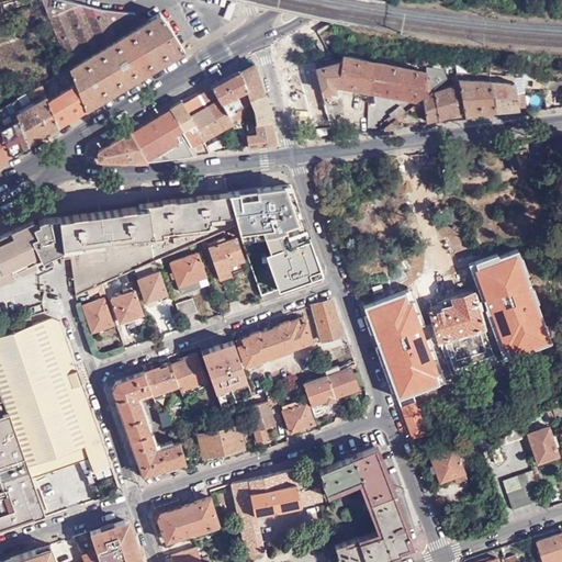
[(3,0),(0,1),(0,2),(2,13),(0,13),(0,20),(1,25),(9,23),(7,13),(43,3),(42,0),(3,0)]
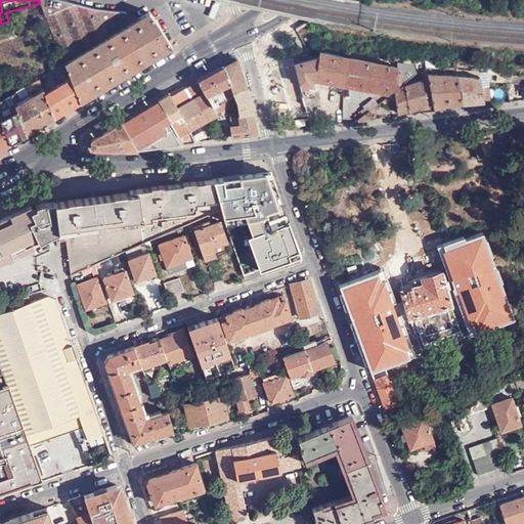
[(130,22),(125,13),(117,11),(99,8),(95,8),(74,3),(62,0),(39,0),(40,3),(64,61),(130,22)]
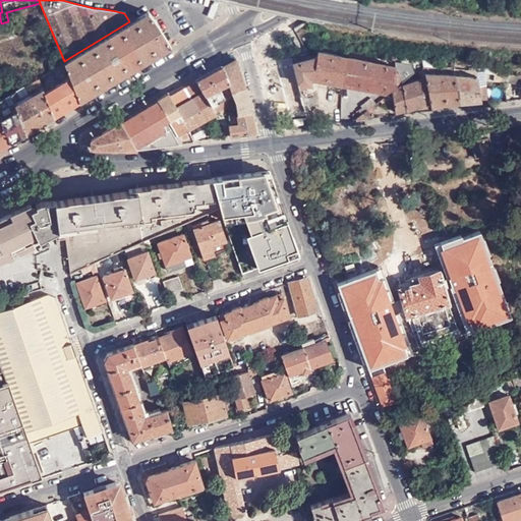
[(170,47),(150,14),(148,12),(147,12),(145,12),(136,17),(137,18),(157,54),(170,47)]
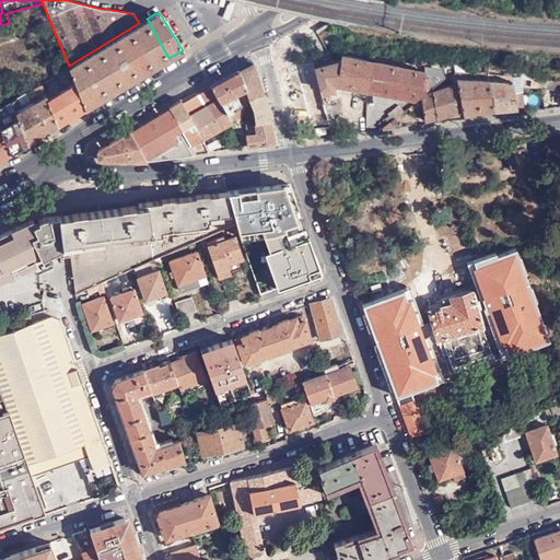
[(168,58),(148,20),(147,19),(139,23),(69,66),(84,108),(168,58)]
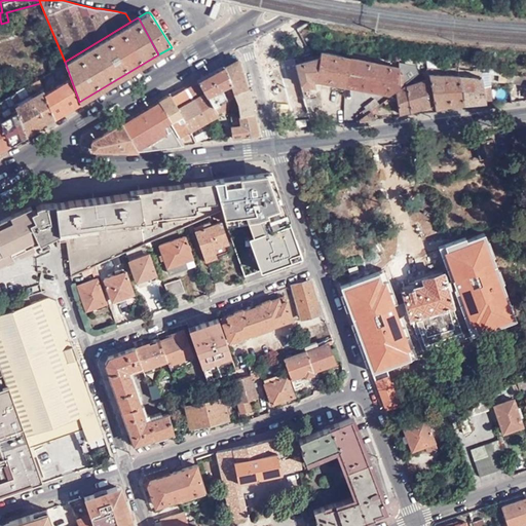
[(325,46),(315,45),(314,53),(324,51),(325,46)]
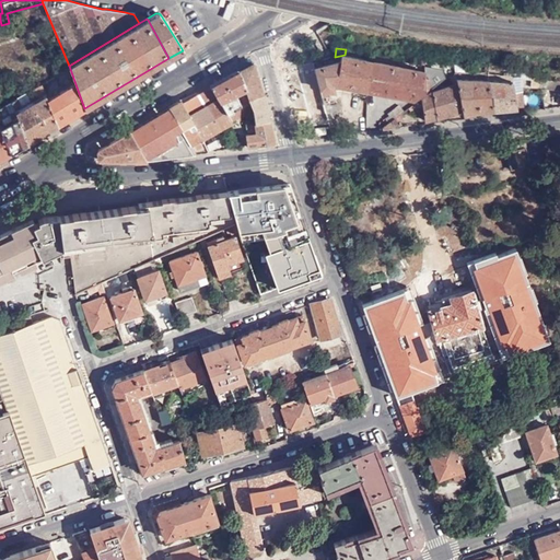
[(343,60),(319,67),(325,91),(339,91),(338,85),(372,91),(376,92),(376,60),(345,55),(343,60)]
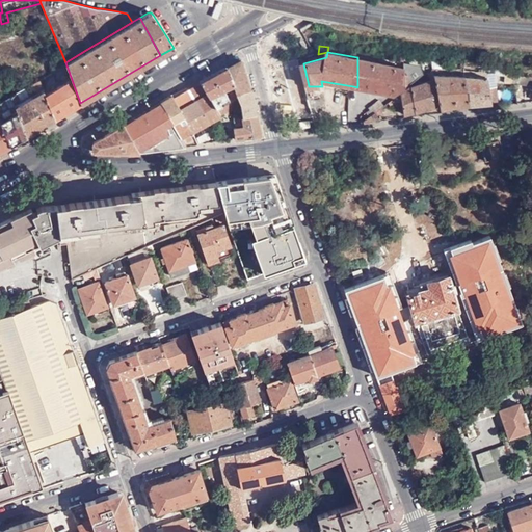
[(357,87),(370,89),(396,94),(426,72),(422,65),(404,61),(404,67),(357,57),(357,87)]
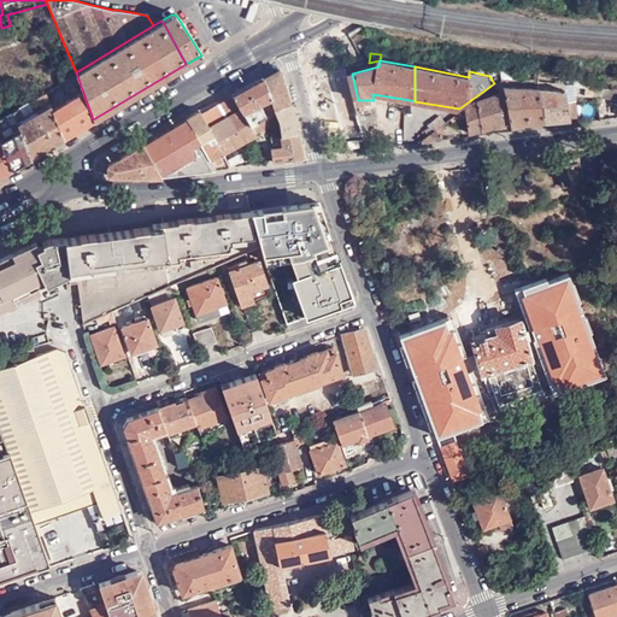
[(350,68),(330,72),(333,82),(322,84),(324,93),(319,94),(324,115),(328,113),(330,121),(347,117),(362,113),(359,106),(358,100),(352,74),(350,68)]
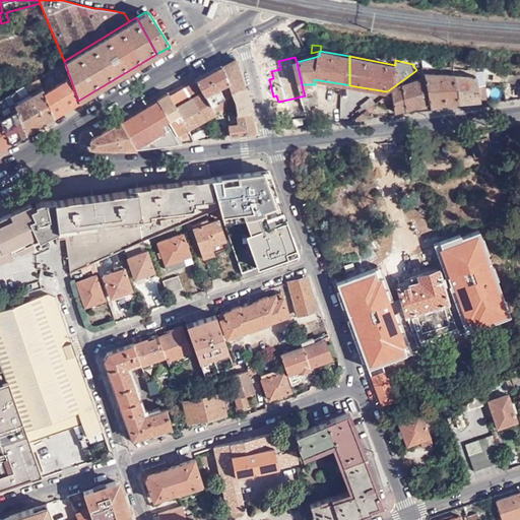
[(229,90),(244,86),(242,79),(235,58),(209,72),(216,90),(228,84),(229,90)]
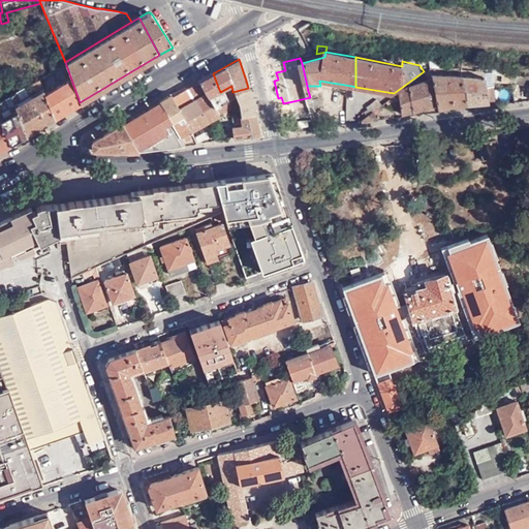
[(80,102),(65,62),(39,79),(55,117),(80,102)]
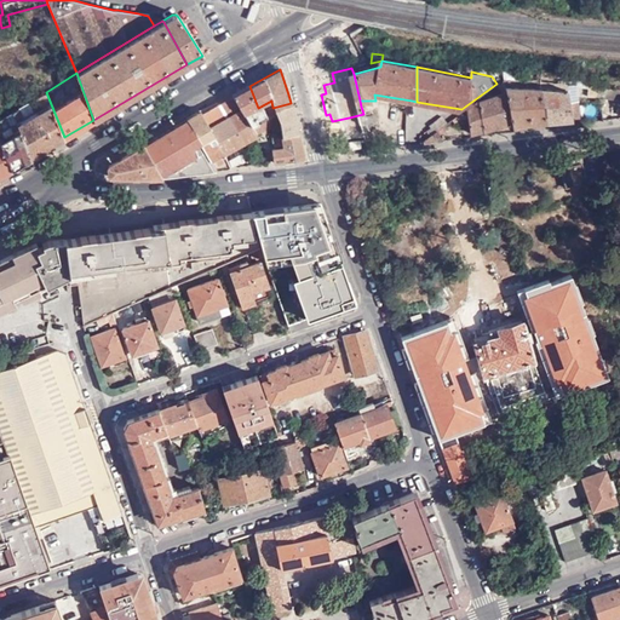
[(484,99),(470,112),(474,133),(514,124),(518,125),(524,125),(509,79),(501,85),(503,93),(484,99)]
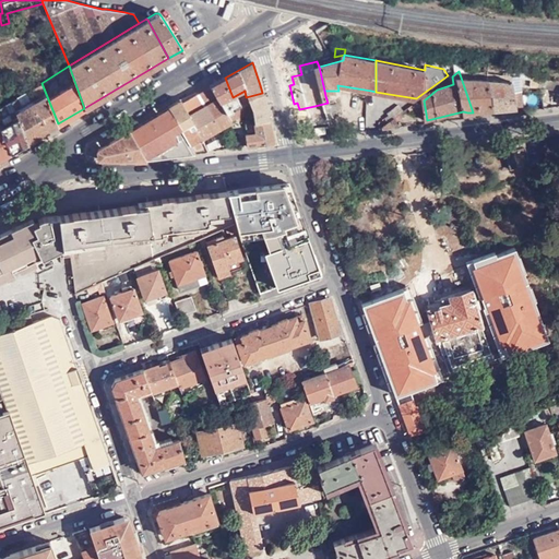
[(459,71),(473,113),(504,109),(498,74),(459,71)]
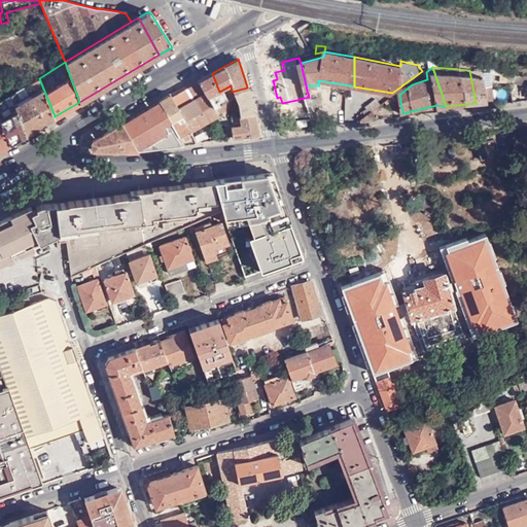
[(469,70),(476,103),(488,102),(488,100),(495,100),(494,89),(491,85),(487,85),(485,70),(469,70)]
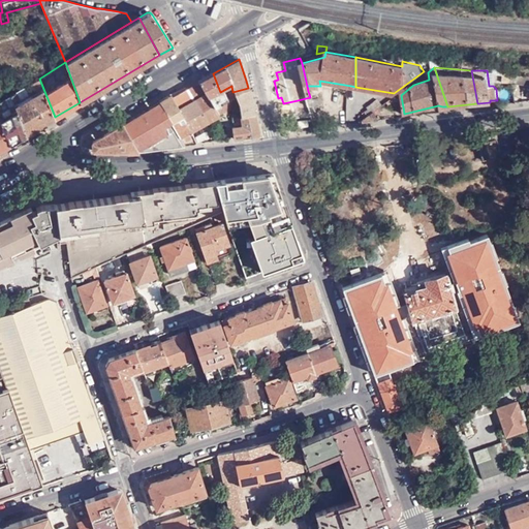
[(528,70),(520,71),(522,80),(528,79),(528,70)]
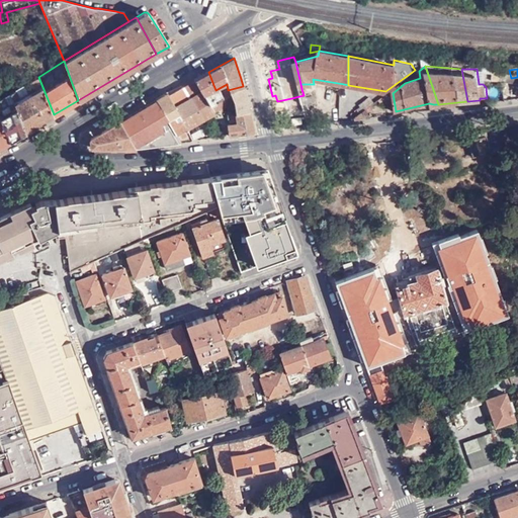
[(502,79),(511,78),(509,70),(500,70),(502,79)]
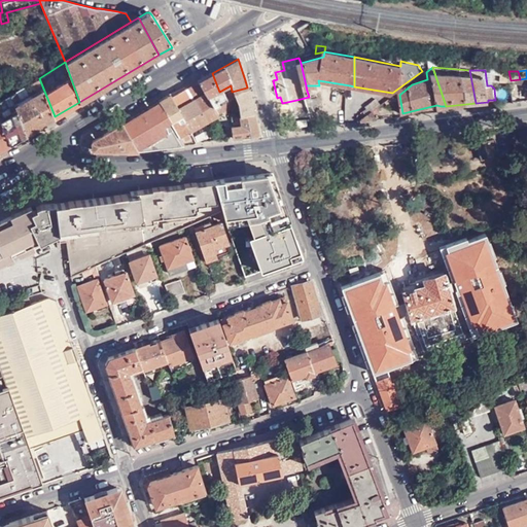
[(219,92),(212,73),(184,89),(201,116),(212,110),(224,104),(222,98),(219,92)]
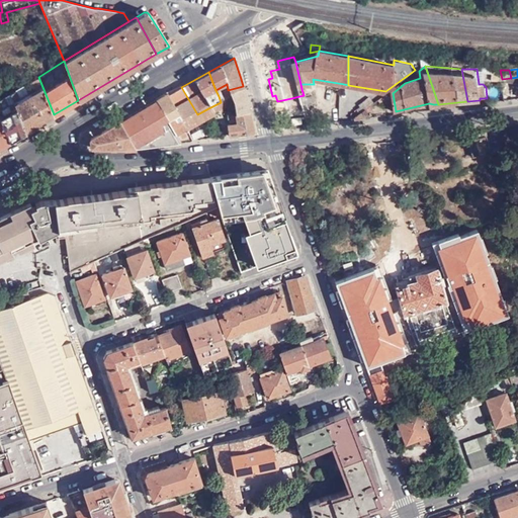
[(26,131),(54,114),(38,77),(10,93),(15,106),(26,131)]
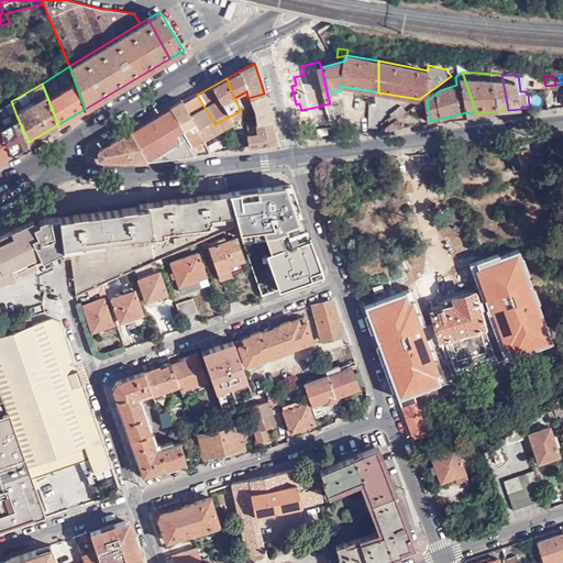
[(432,92),(427,97),(427,101),(440,90),(432,92)]
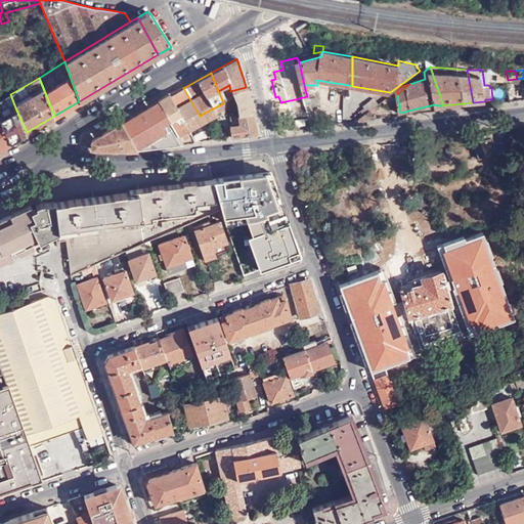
[(352,86),(352,98),(362,100),(364,88),(352,86)]
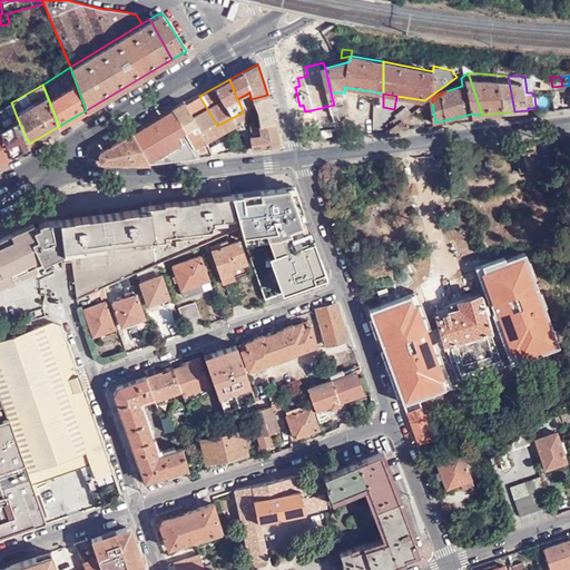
[(217,126),(199,96),(198,95),(185,102),(196,124),(205,141),(222,134),(217,126)]
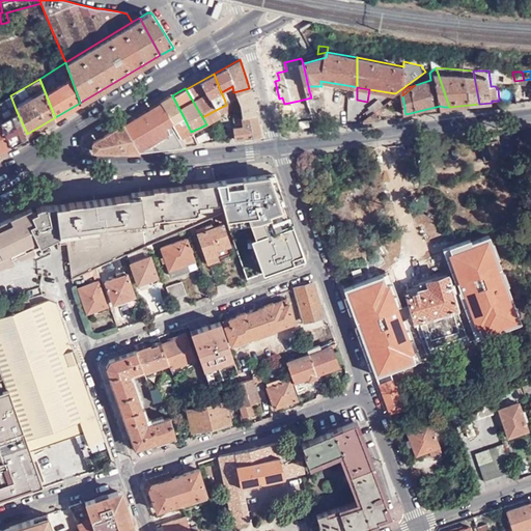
[(255,115),(249,88),(233,92),(233,94),(235,102),(238,110),(240,118),(255,115)]
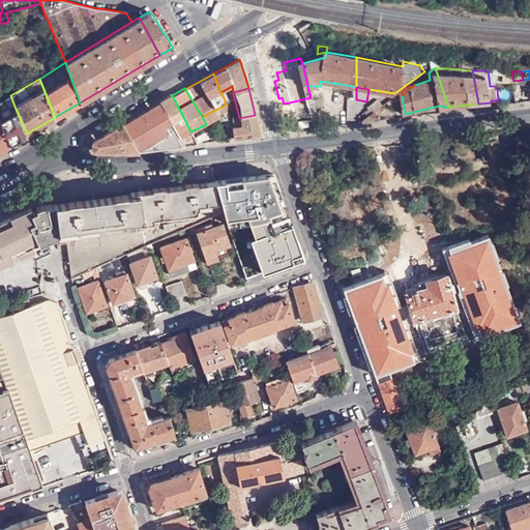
[(311,97),(312,105),(314,112),(319,111),(319,106),(324,106),(324,97),(317,97),(316,92),(308,91),(311,97)]
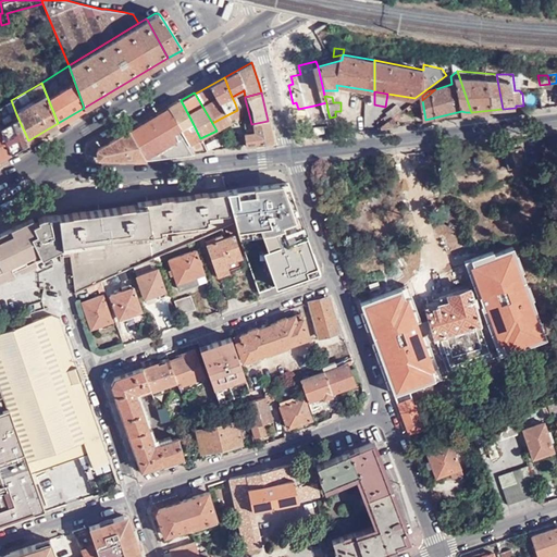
[(192,121),(181,100),(181,99),(168,107),(181,126),(192,121)]
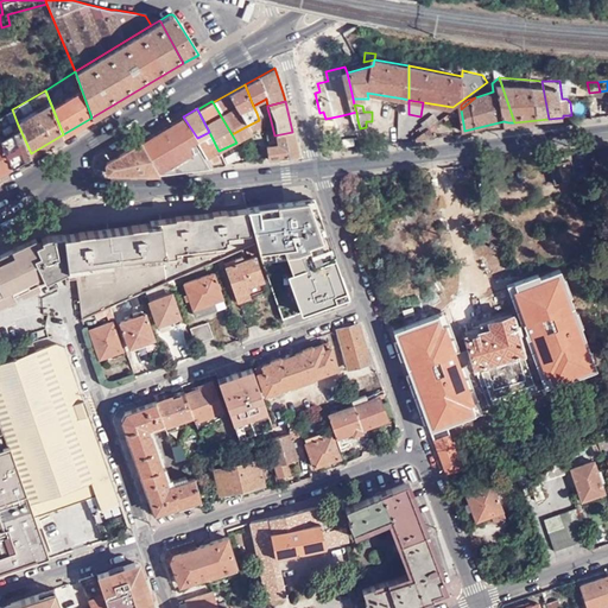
[(270,116),(267,108),(257,113),(259,120),(263,119),(270,116)]
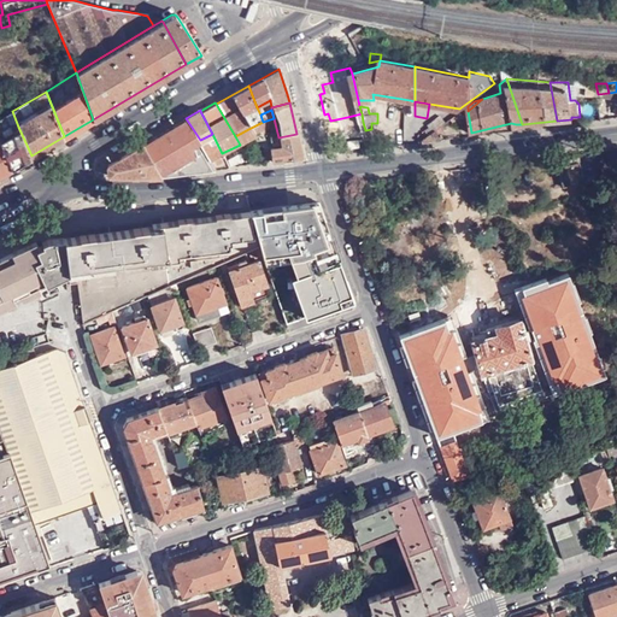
[(12,166),(31,156),(18,127),(12,111),(0,118),(0,137),(12,166)]
